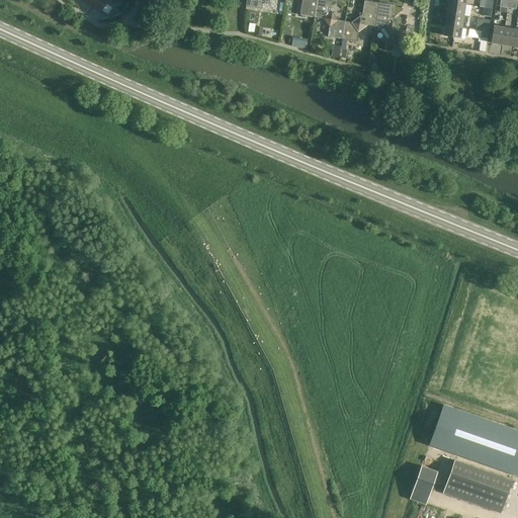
[(84,0),(101,11),(106,14),(109,14),(112,10),(111,7),(106,3),(107,3),(103,0),(84,0)]
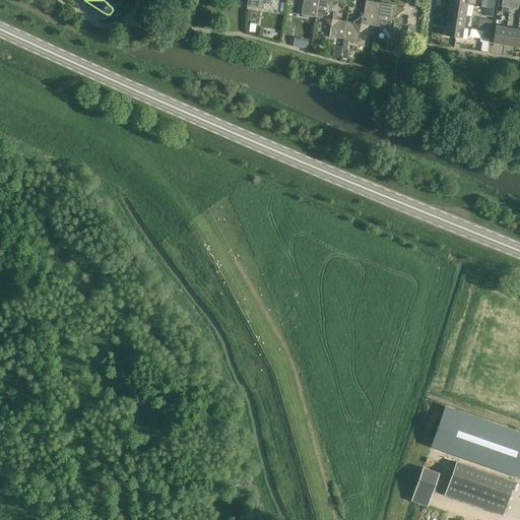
[(247,0),(247,7),(263,9),(264,2),(270,3),(270,0),(247,0)]
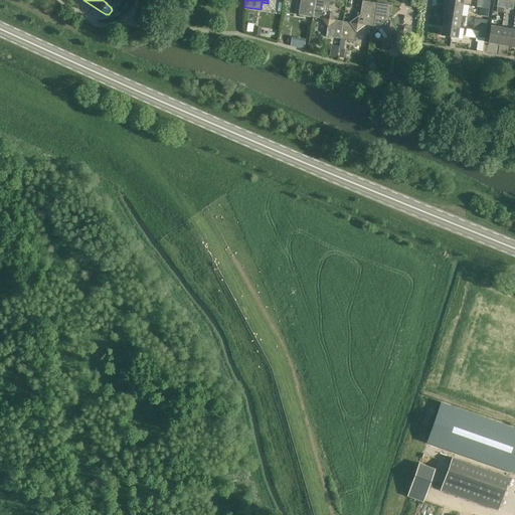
[(299,0),(298,15),(313,17),(315,0),(299,0)]
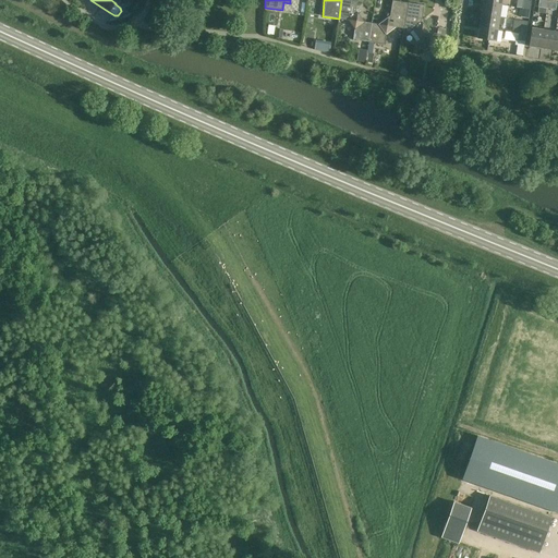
[(353,39),(368,41),(372,23),(364,22),(356,11),(358,0),(341,0),(339,19),(347,20),(354,29),(353,39)]
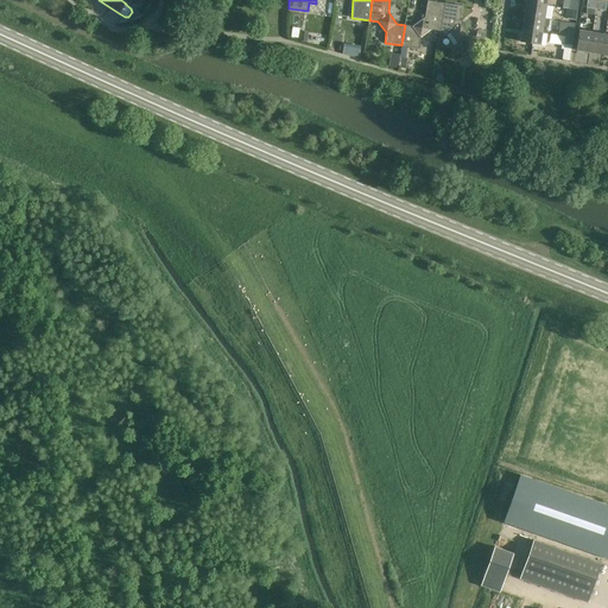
[(401,45),(418,48),(419,38),(431,30),(441,31),(444,4),(428,0),(425,18),(412,26),(405,25),(401,45)]
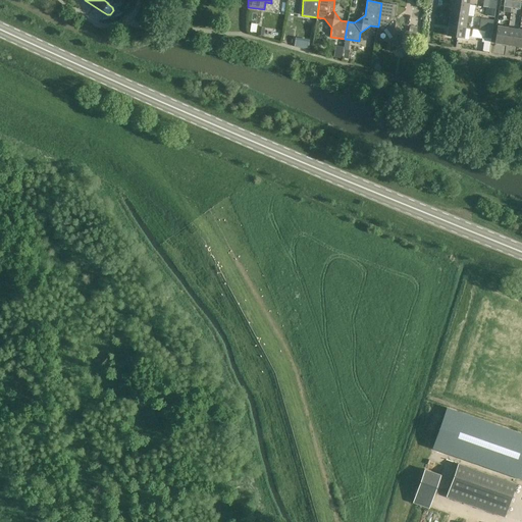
[(483,0),(482,7),(489,8),(496,9),(497,1),(489,0),(490,1),(486,0),(483,0)]
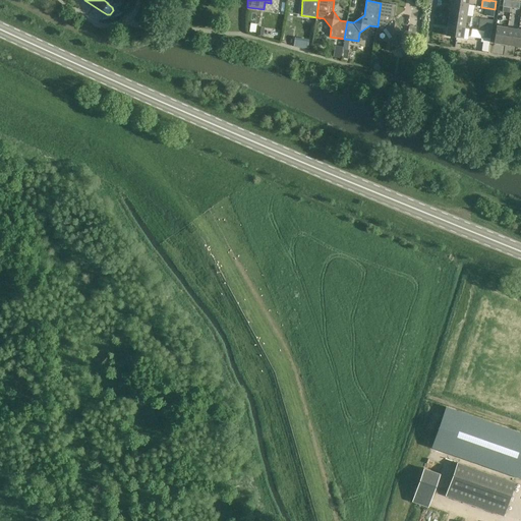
[(396,5),(381,3),(378,26),(385,27),(392,37),(390,46),(405,49),(408,32),(401,31),(394,19),(396,5)]
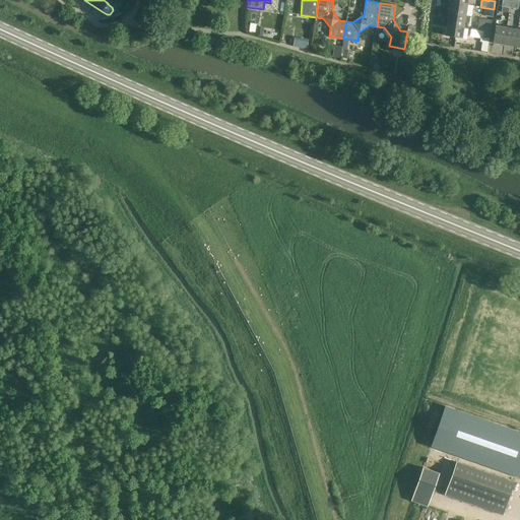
[(448,14),(470,17),(470,16),(465,16),(467,5),(450,3),(448,14)]
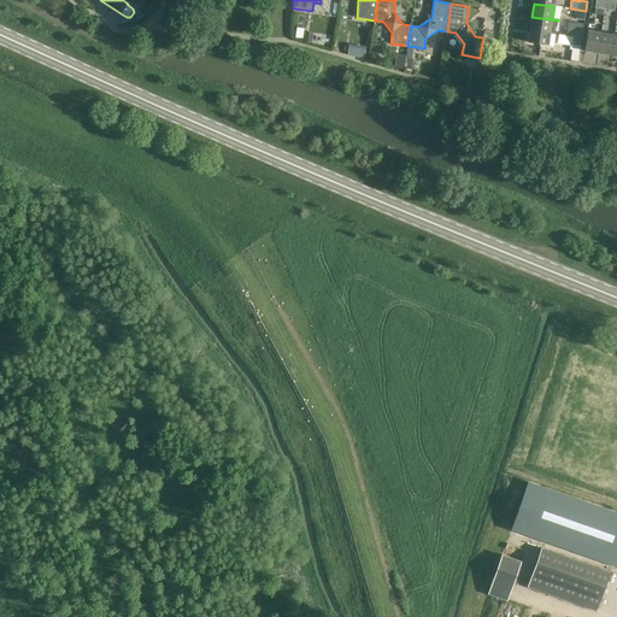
[(532,17),(530,29),(550,33),(551,25),(557,27),(558,21),(532,17)]
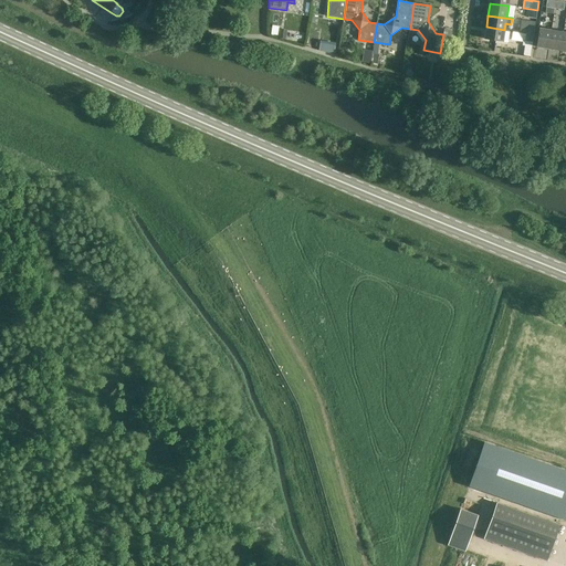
[(503,42),(504,31),(504,30),(486,27),(484,39),(503,42)]
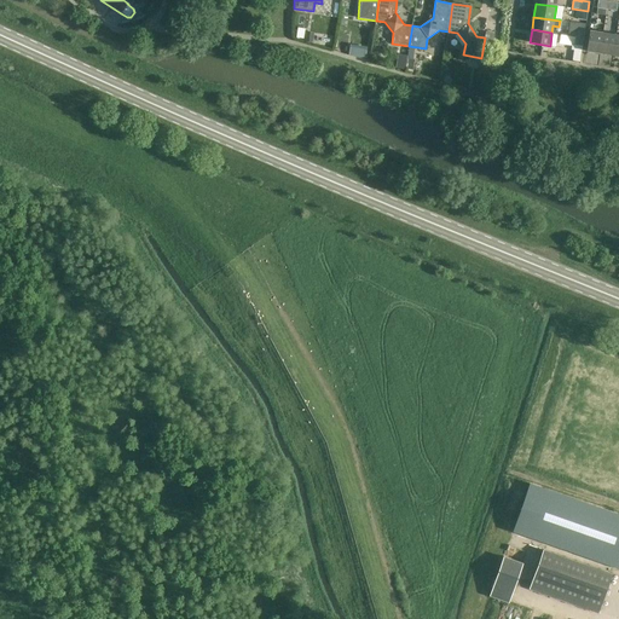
[(306,32),(305,41),(313,44),(314,33),(306,32)]
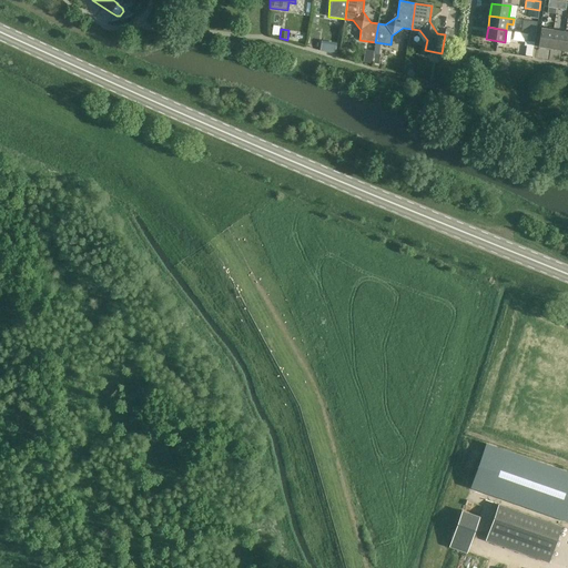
[(538,47),(550,49),(554,30),(541,29),(538,47)]
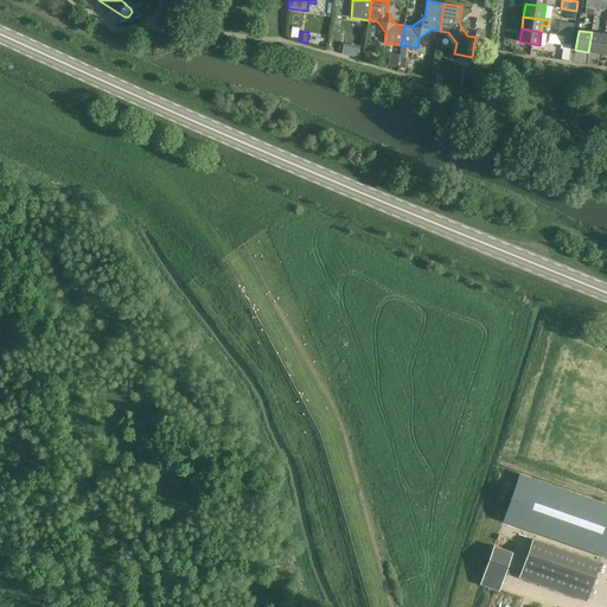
[(588,52),(601,55),(605,34),(592,32),(588,52)]
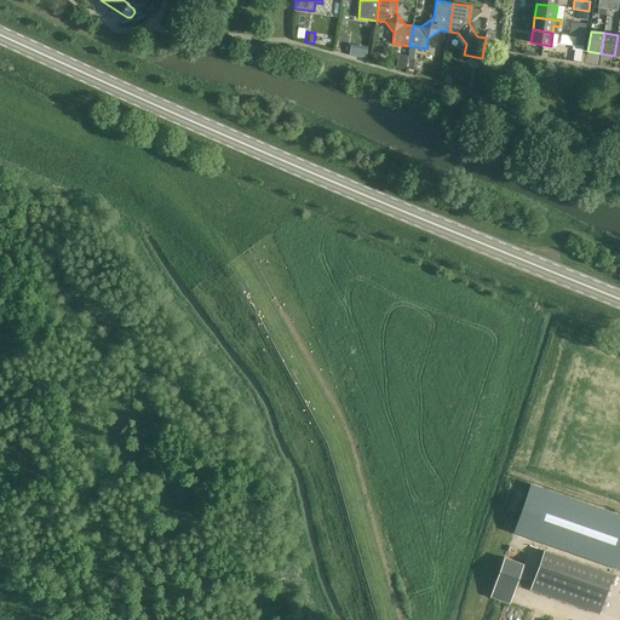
[(400,57),(399,70),(406,73),(406,69),(408,59),(400,57)]
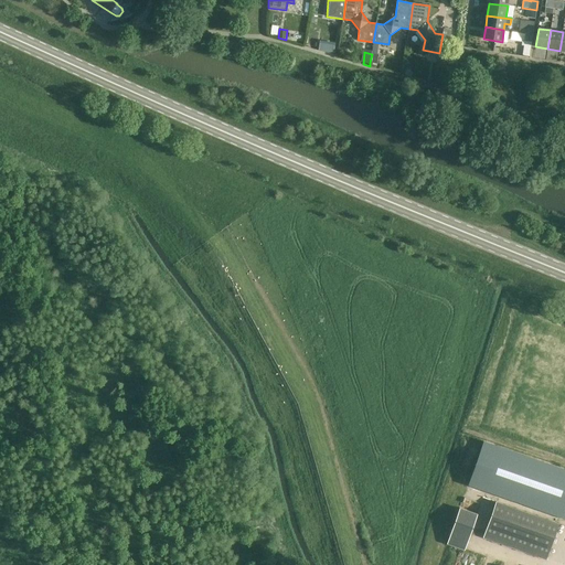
[(564,470),(484,443),(469,486),(564,519),(564,470)]
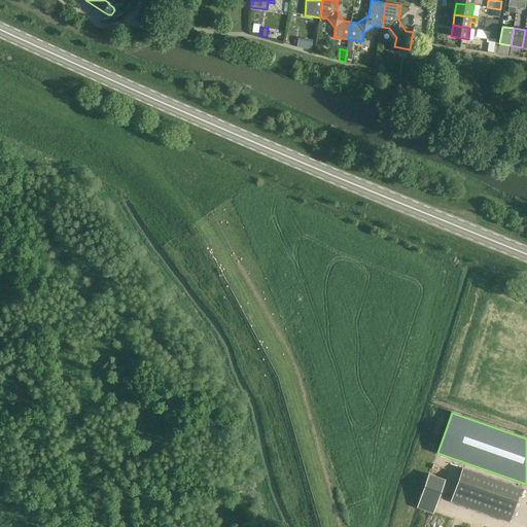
[(521,488),(462,468),(451,502),(508,523),(521,488)]
